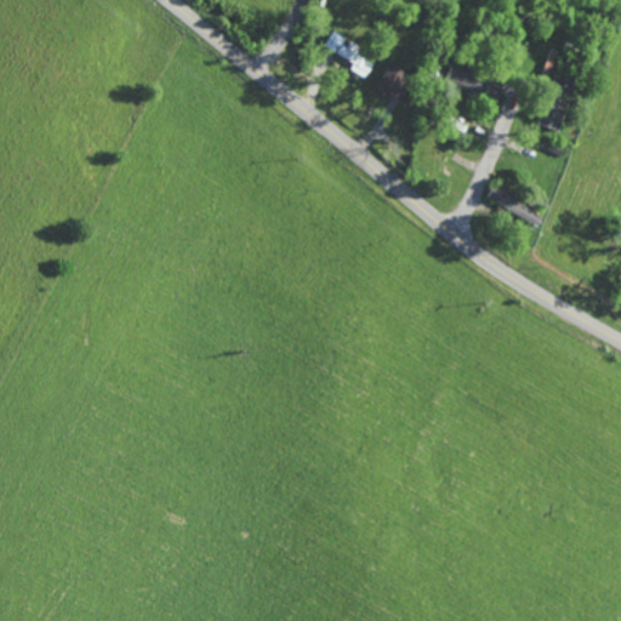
[(346,43),(347,40),(332,30),(324,45),(353,63),(349,68),(364,78),(375,61),(346,43)]
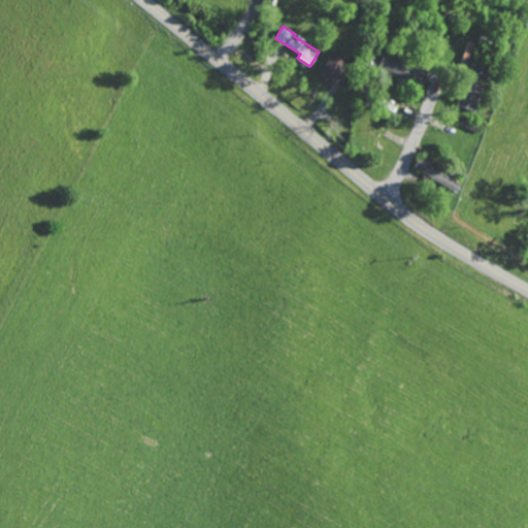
[(340,86),(351,64),(330,53),(319,74),(340,86)]
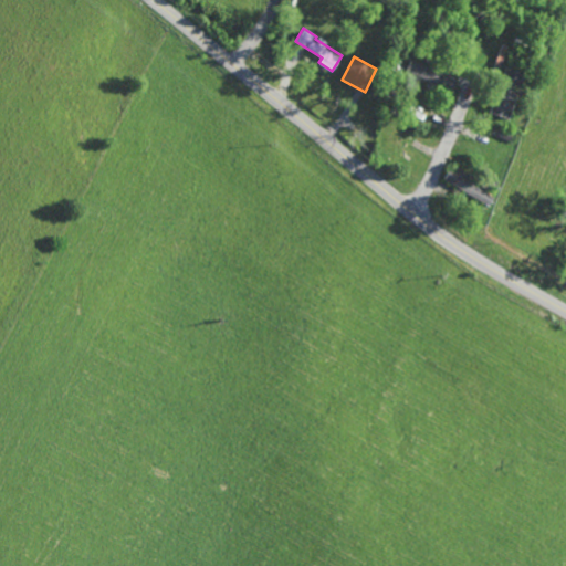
[(404,72),(450,92),(456,79),(409,59),(404,72)]
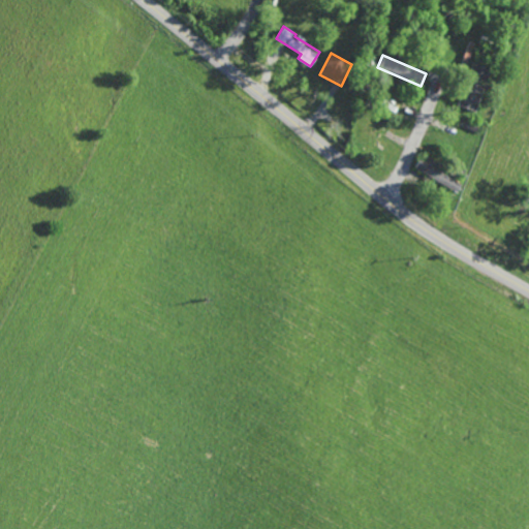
[(456,105),(473,112),(490,68),(472,62),(456,105)]
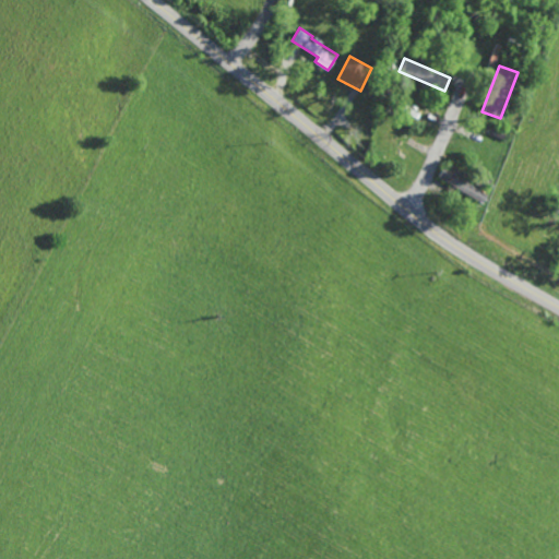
[(488,192),(441,168),(437,178),(483,202),(488,192)]
